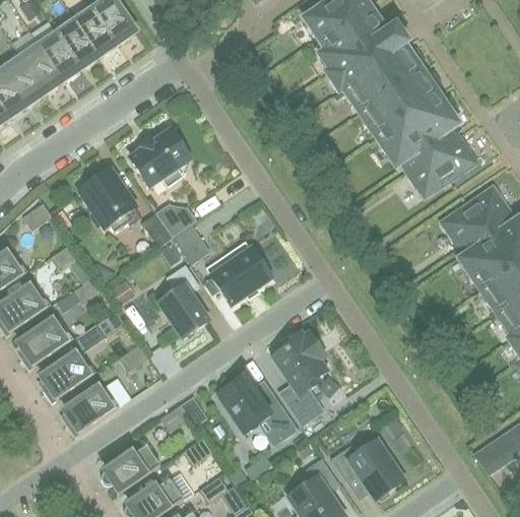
[(30,0),(19,7),(27,19),(39,12),(30,0)]
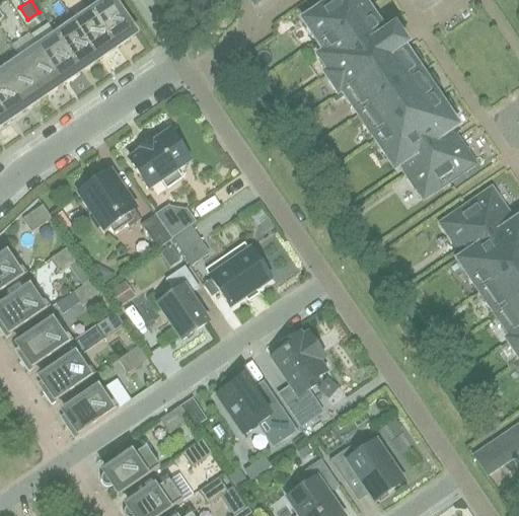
[(104,0),(92,8),(117,45),(136,31),(114,0),(104,0)]
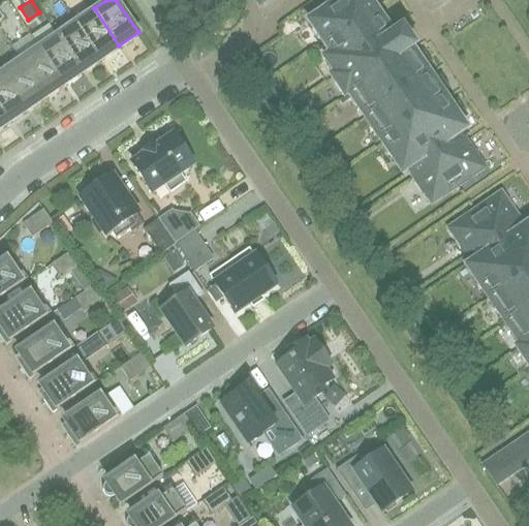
[(461,134),(467,130),(411,48),(413,45),(402,29),(393,35),(369,0),(338,0),(308,21),(331,53),(323,57),(335,72),(331,75),(344,95),(348,92),(403,174),(409,168),(431,200),(483,165),(461,134)]
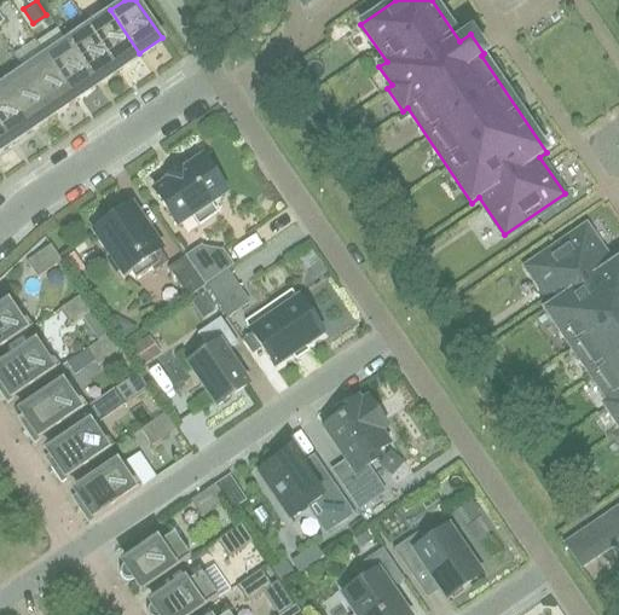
[(139,53),(110,10),(88,24),(119,68),(139,53)]
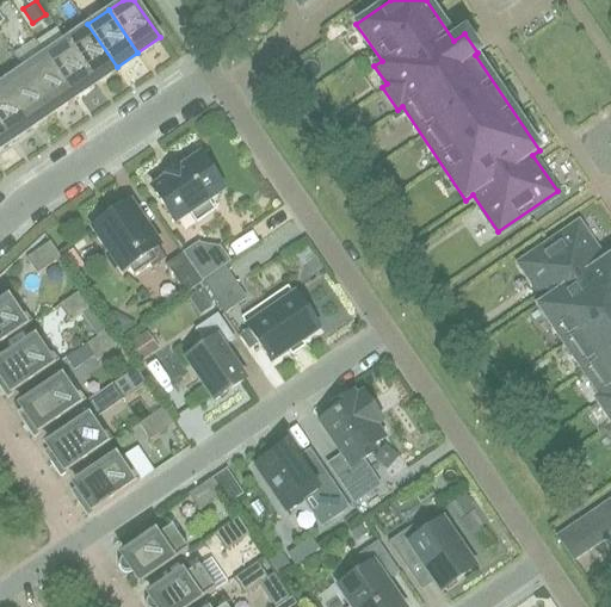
[(117,67),(87,24),(66,39),(96,81),(117,67)]
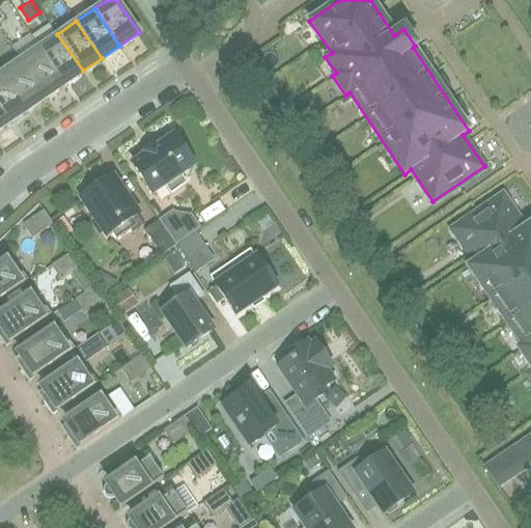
[(57,34),(38,47),(64,83),(83,71),(57,34)]
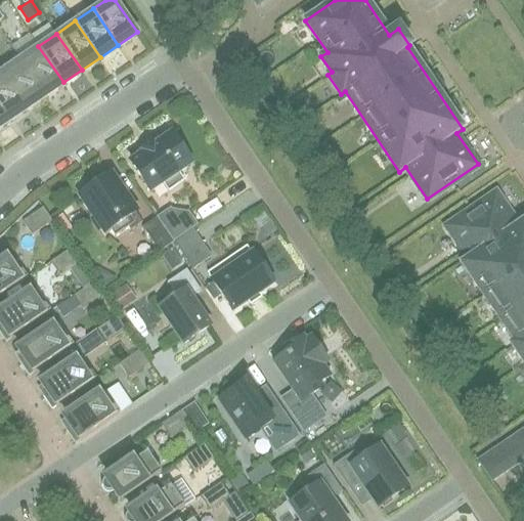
[(38,46),(20,58),(45,95),(63,82),(38,46)]
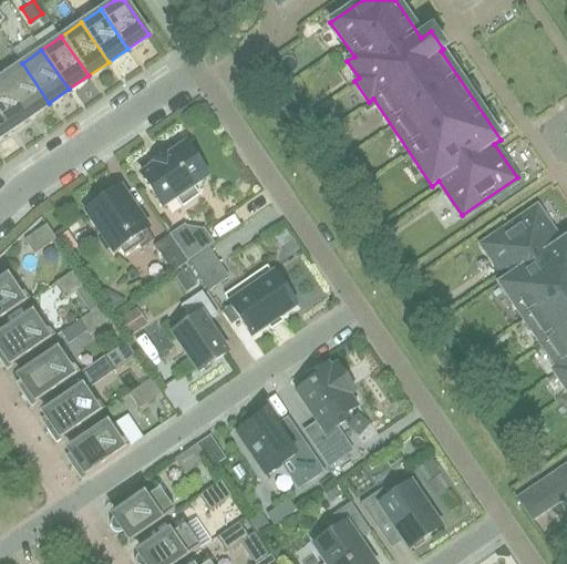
[(49,103),(22,63),(2,77),(29,116),(49,103)]
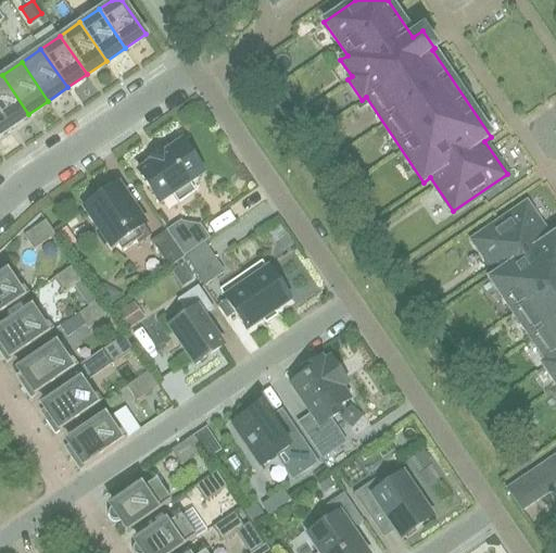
[(28,114),(2,75),(0,76),(0,114),(9,127),(28,114)]
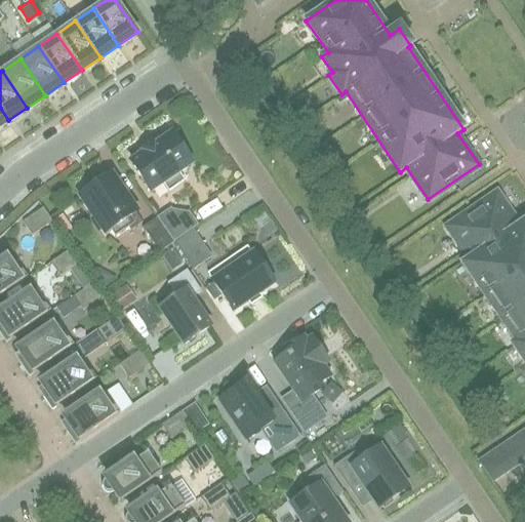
[(0,125),(8,120),(0,108),(0,125)]
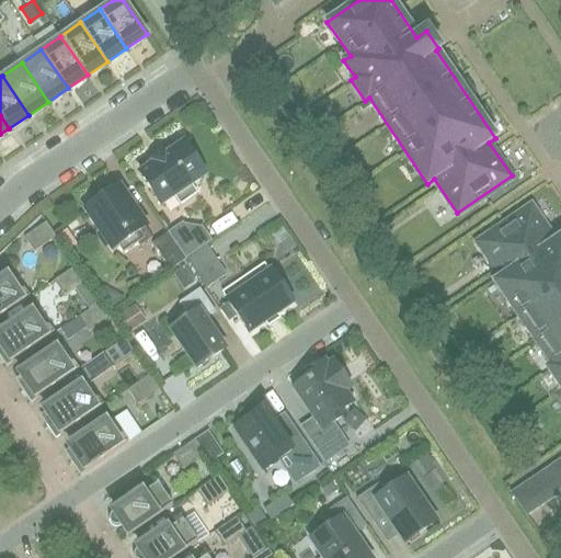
[(153,162),(140,171),(161,203),(174,194),(180,202),(196,191),(191,183),(204,173),(183,143),(164,155),(164,154),(153,161),(153,162)]
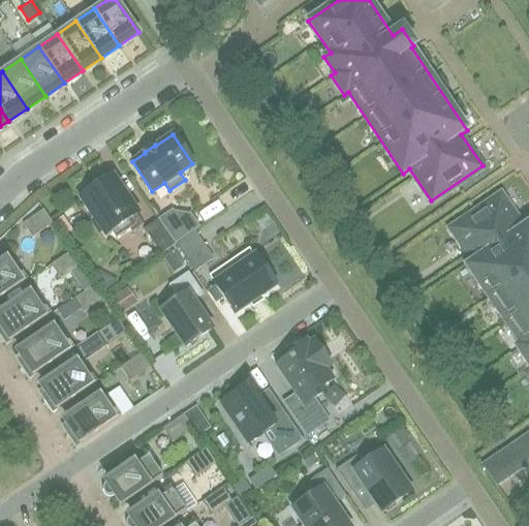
[(112,175),(81,196),(105,234),(112,229),(116,237),(129,227),(131,229),(144,222),(136,213),(137,212),(112,175)]
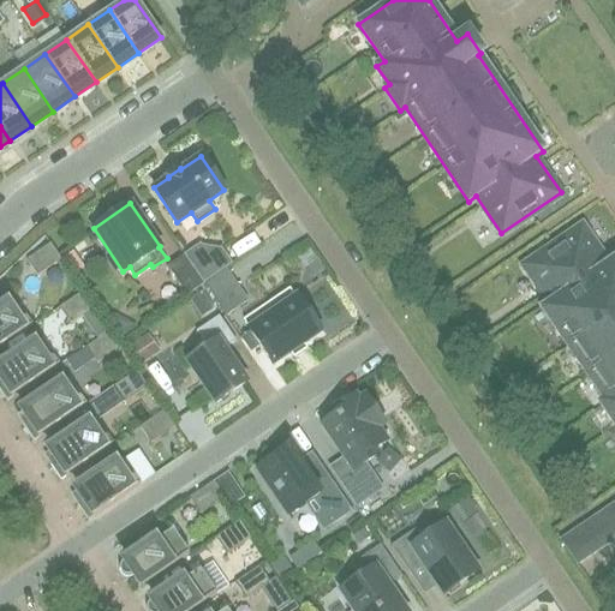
[(251,241),(269,228),(262,217),(243,232),(251,241)]
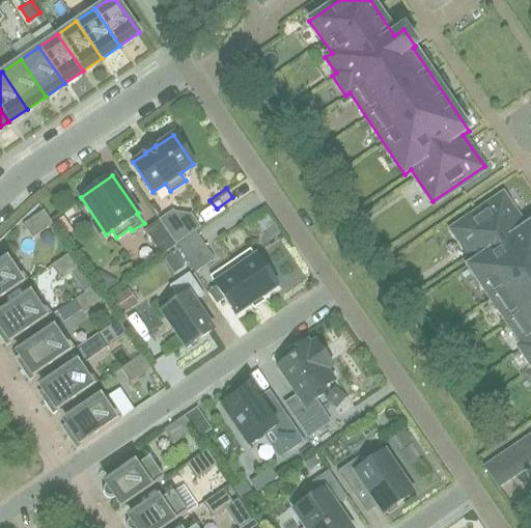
[(474,262),(468,267),(522,345),(518,349),(530,366),(530,223),(526,227),(502,193),(451,228),(474,262)]
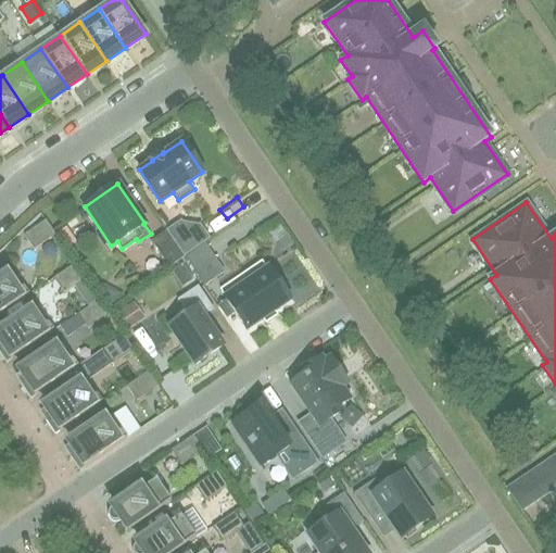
[(46,217),(24,233),(34,247),(55,233),(46,217)]
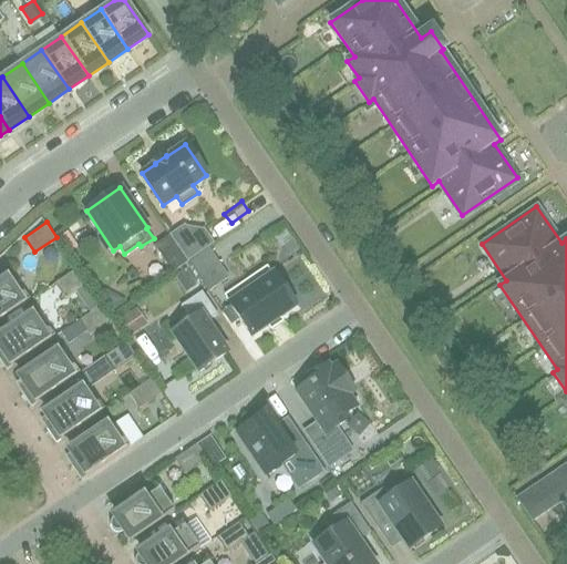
[(171,233),(187,257),(212,241),(203,227),(196,233),(188,232),(184,224),(171,233)]
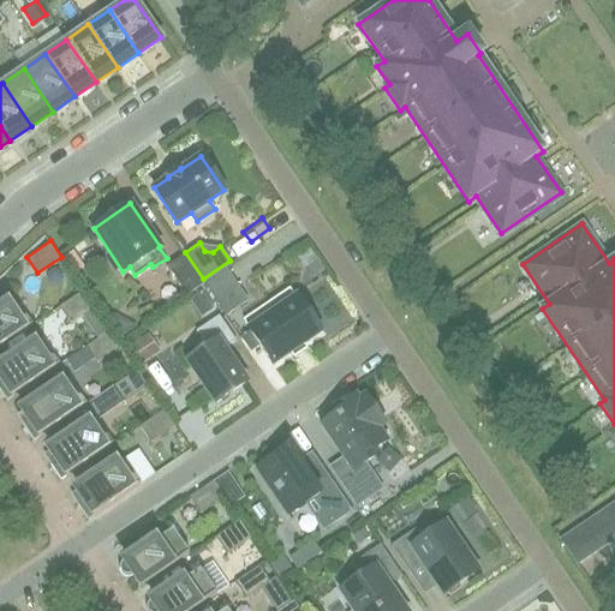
[(85,265),(73,247),(61,256),(73,274),(85,265)]
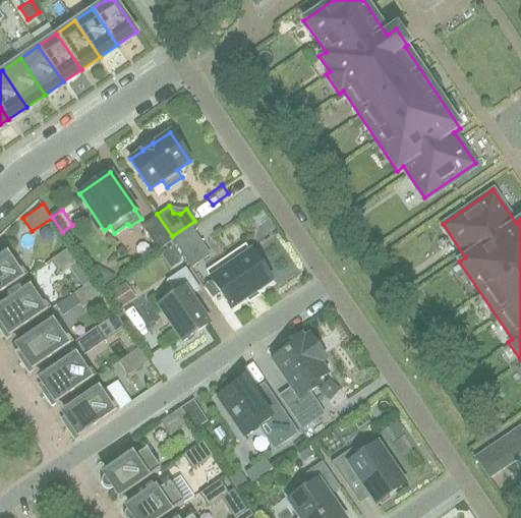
[(155,214),(140,224),(158,248),(172,238),(155,214)]
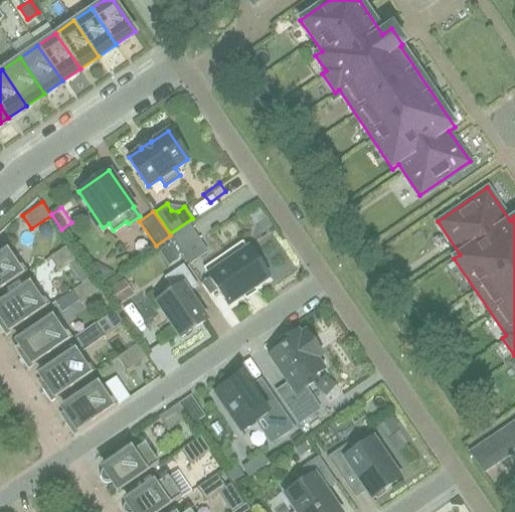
[(172,236),(189,262),(206,249),(189,224),(172,236)]
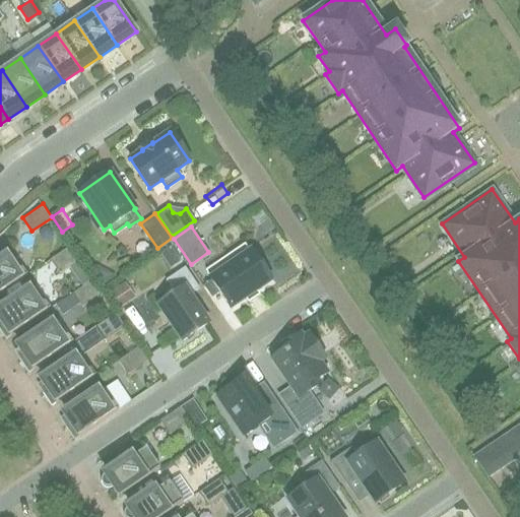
[(59,271),(79,258),(70,244),(50,258),(59,271)]
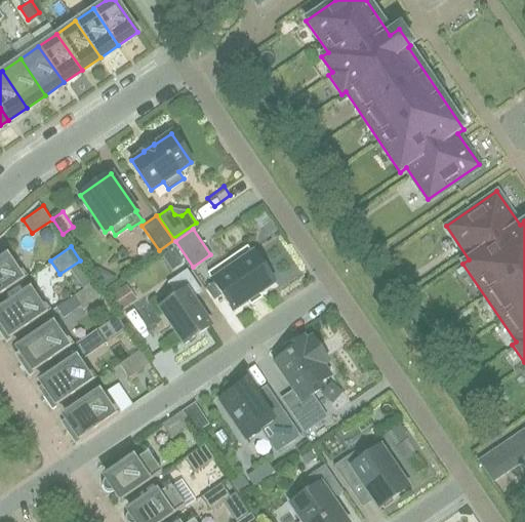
[(252,254),(246,246),(232,256),(237,264),(212,280),(213,282),(206,286),(213,297),(220,292),(233,309),(273,282),(253,253),(252,254)]
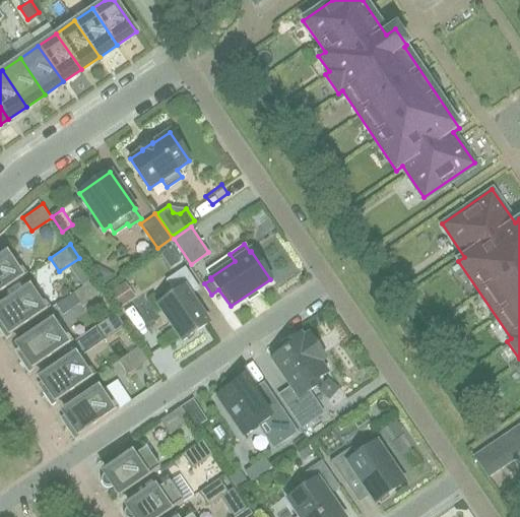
[(0,291),(27,273),(13,252),(0,261),(0,291)]
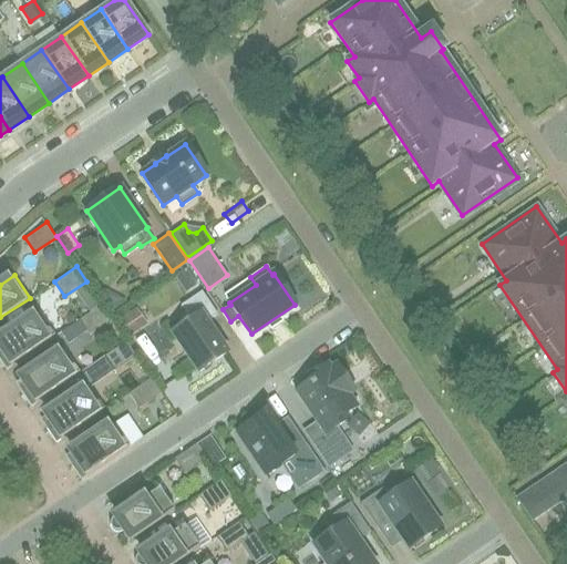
[(126,299),(105,287),(96,294),(109,313),(126,299)]
